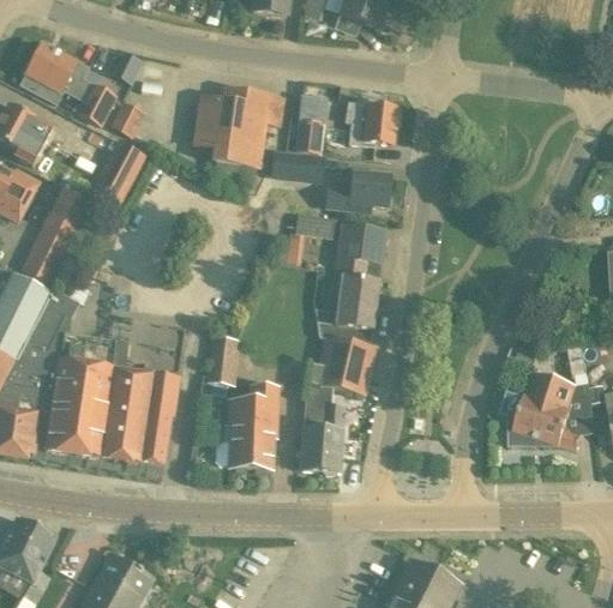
[(253,0),(252,11),(287,16),(288,0),(253,0)]
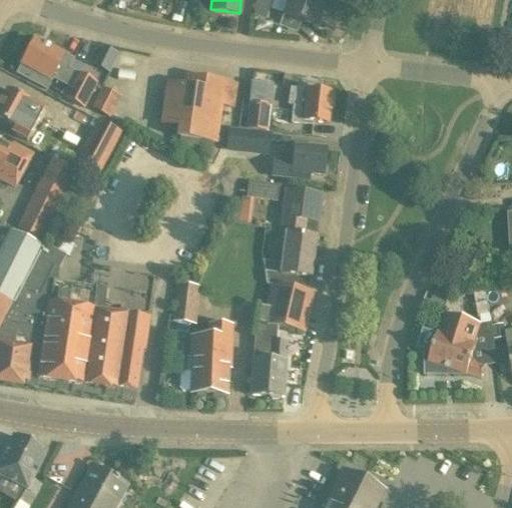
[(256,0),(254,12),(266,16),(271,0),(256,0)]
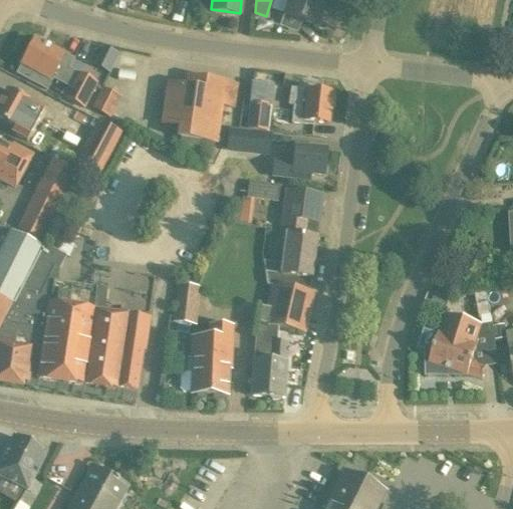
[(318,23),(326,0),(287,0),(283,10),(318,23)]
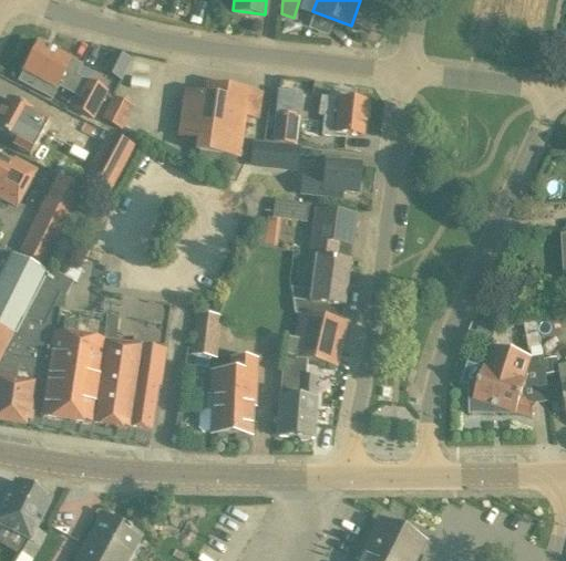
[(74,90),(82,75),(67,68),(72,56),(39,39),(23,69),(57,86),(59,81),(74,90)]
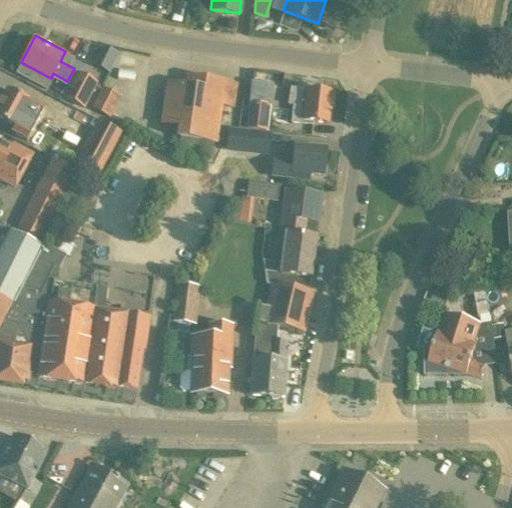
[(271,83),(271,67),(256,67),(256,83),(271,83)]
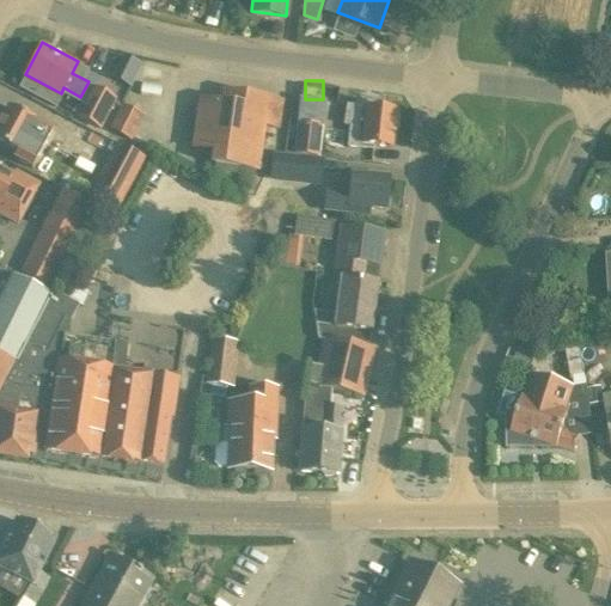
[(103,127),(111,110),(118,97),(91,81),(74,112),(103,127)]
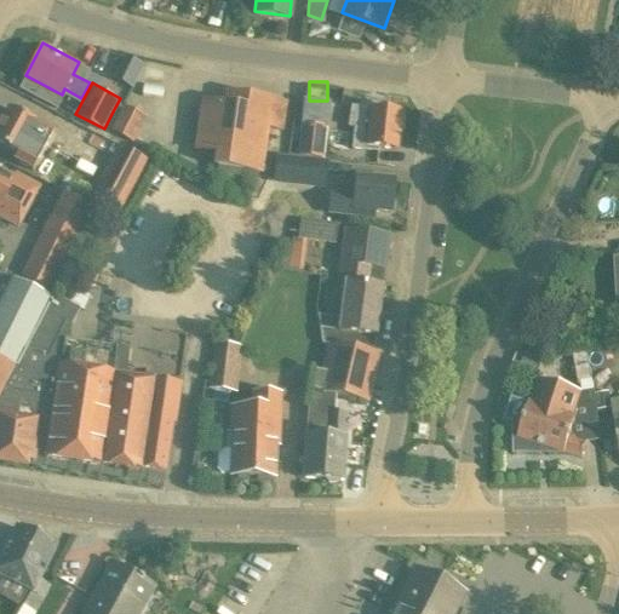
[(284,126),(287,98),(225,89),(224,101),(202,98),(195,147),(217,149),(215,161),(217,162),(215,181),(257,187),(259,168),(263,168),(269,124),(284,126)]
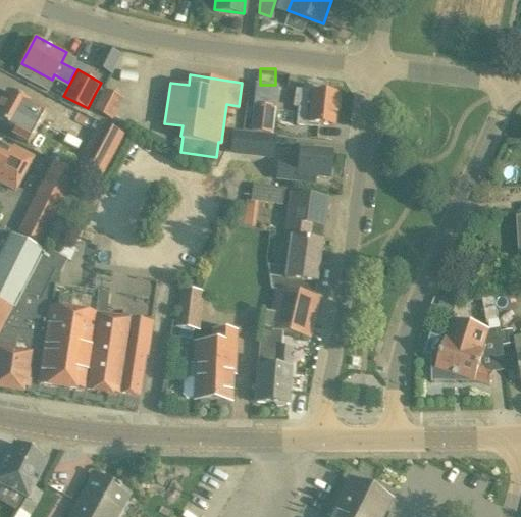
[(113,116),(123,95),(104,85),(93,106),(113,116)]
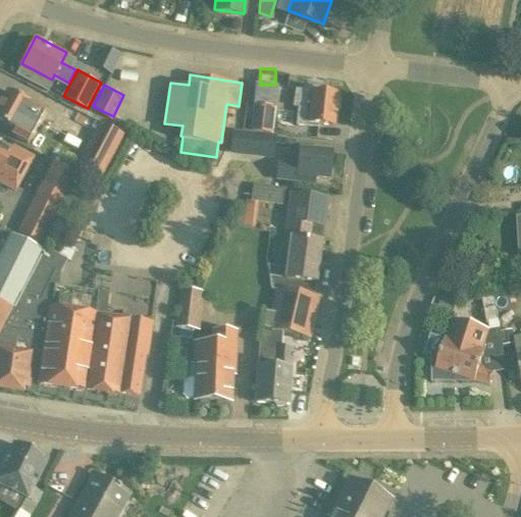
[(300,103),(298,121),(310,123),(310,120),(335,123),(339,91),(311,88),(311,89),(297,87),(297,90),(295,103),(300,103)]
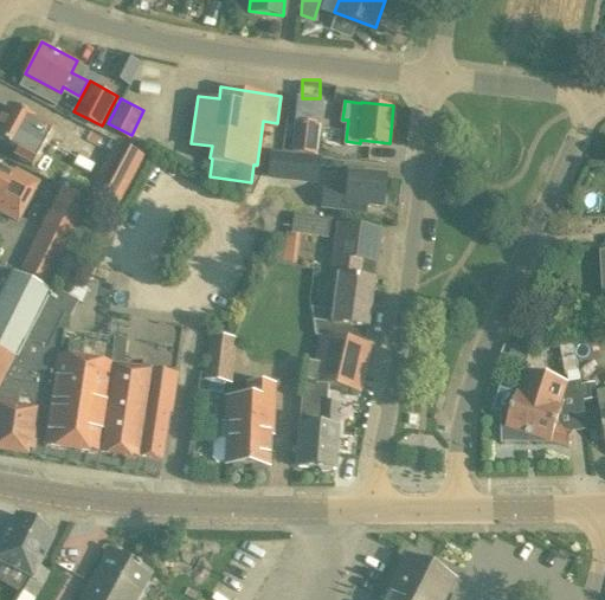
[(38,117),(23,109),(10,102),(0,117),(0,137),(13,146),(11,150),(33,162),(53,126),(38,117)]
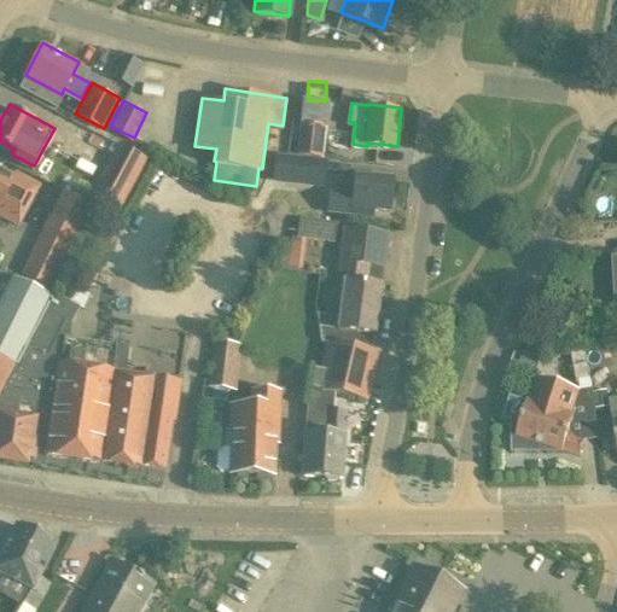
[(327,123),(324,123),(300,121),(296,152),(324,155),(327,123)]
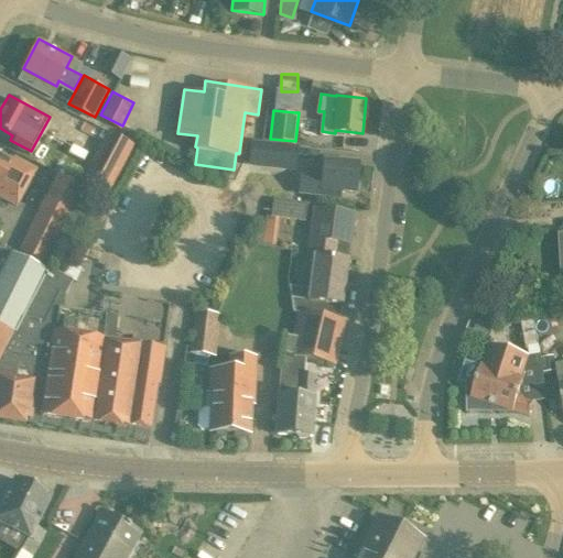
[(109,192),(136,142),(108,127),(80,177),(109,192)]
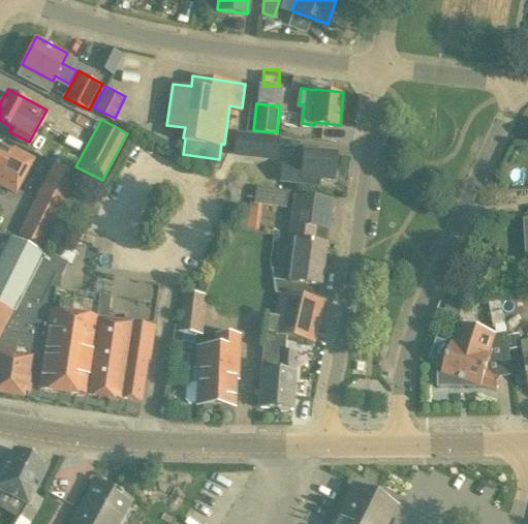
[(335,180),(337,150),(305,147),(306,136),(244,130),(242,153),(282,157),(280,179),(319,183),(320,178),(335,180)]
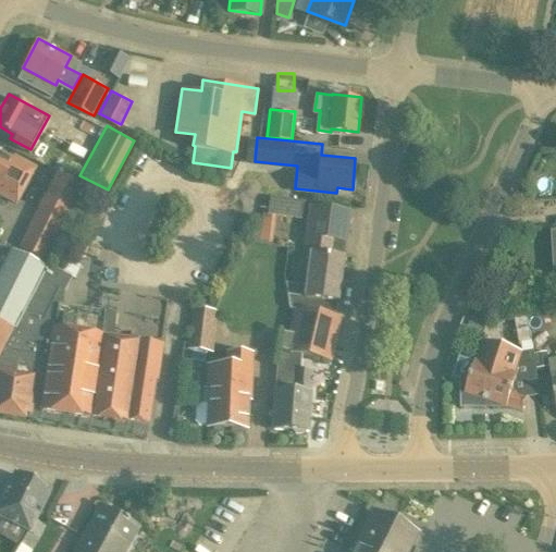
[(0,191),(11,197),(28,166),(0,150),(0,191)]
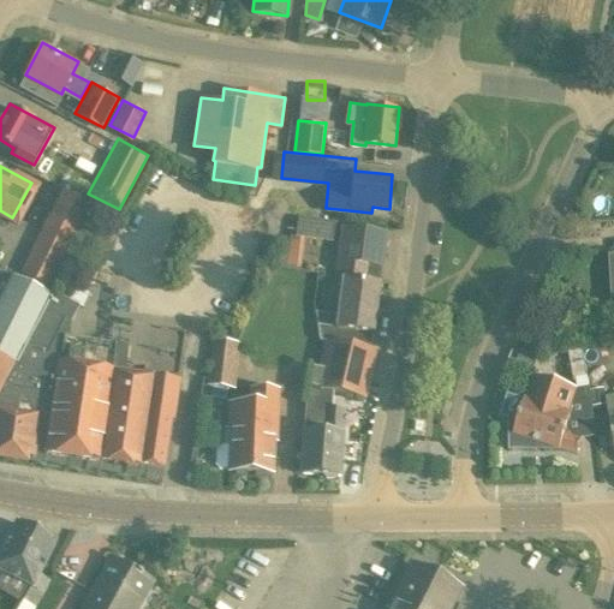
[(51,285),(91,202),(63,187),(22,270),(51,285)]
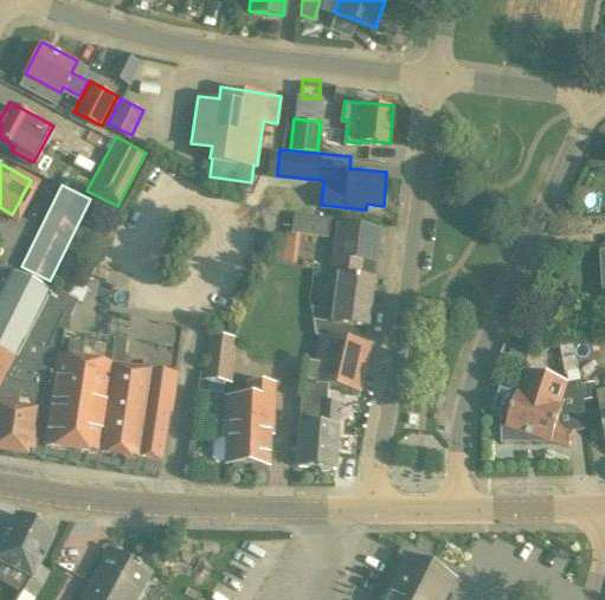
[(328,234),(330,215),(295,211),(291,230),(328,234)]
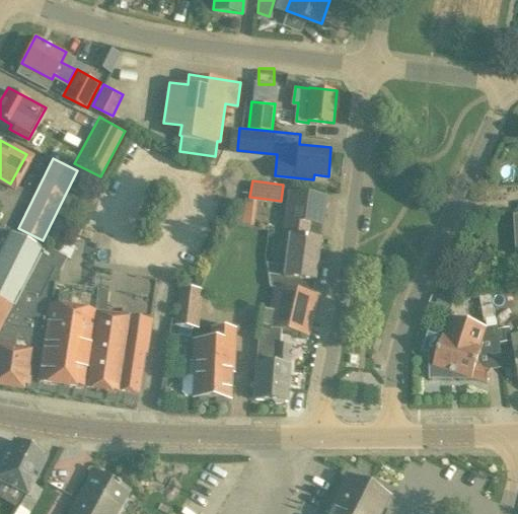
[(289,234),(284,273),(269,271),(270,283),(275,284),(275,283),(289,286),(291,275),(315,279),(320,237),(319,237),(321,223),(323,223),(326,194),(289,189),(283,233),(289,234)]
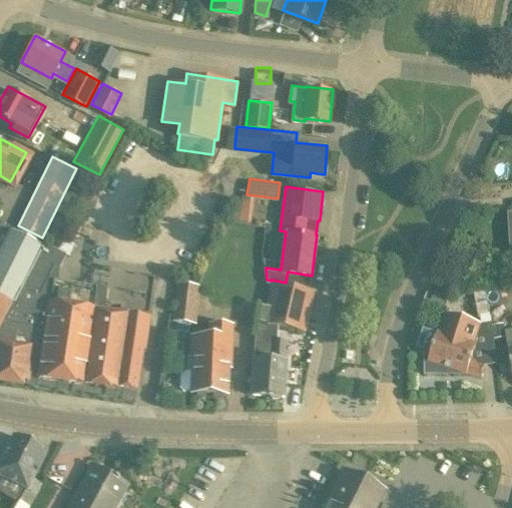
[(0,336),(8,321),(44,243),(14,227),(0,255),(0,336)]
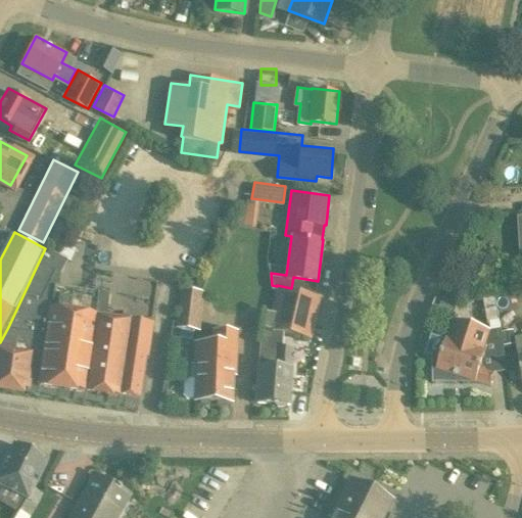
[(8,327),(0,342),(0,380),(29,385),(30,378),(38,379),(38,381),(87,388),(87,387),(121,392),(121,391),(140,394),(146,352),(148,352),(152,319),(106,312),(109,290),(99,289),(99,290),(59,284),(61,271),(67,257),(69,259),(77,246),(54,235),(48,247),(46,246),(45,248),(8,327)]
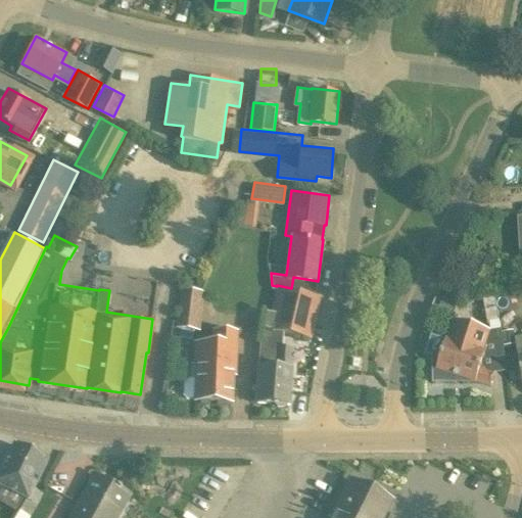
[(139,300),(130,300),(129,313),(154,314),(155,278),(140,277),(139,300)]
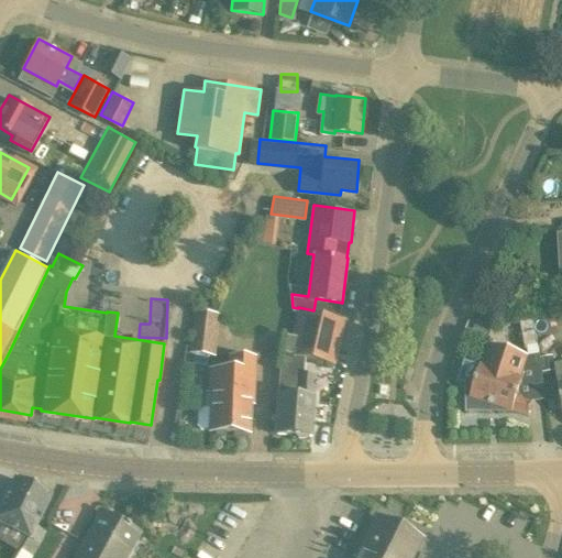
[(216,352),(221,310),(195,307),(189,349),(216,352)]
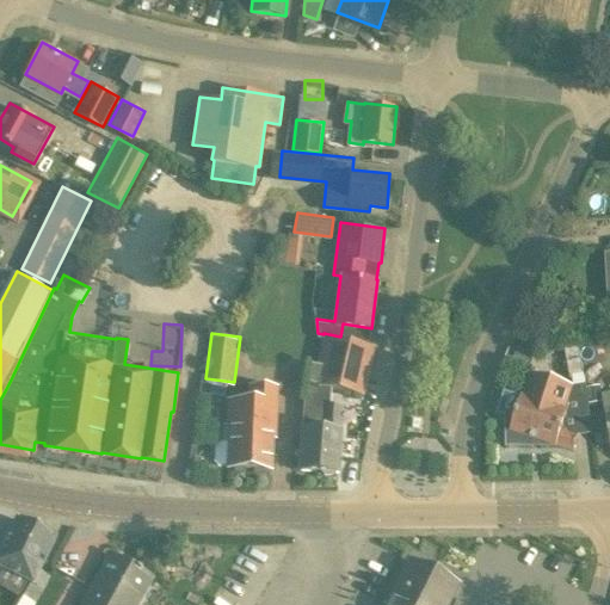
[(376,344),(340,337),(324,333),(324,334),(316,362),(310,360),(305,381),(363,394),(376,344)]
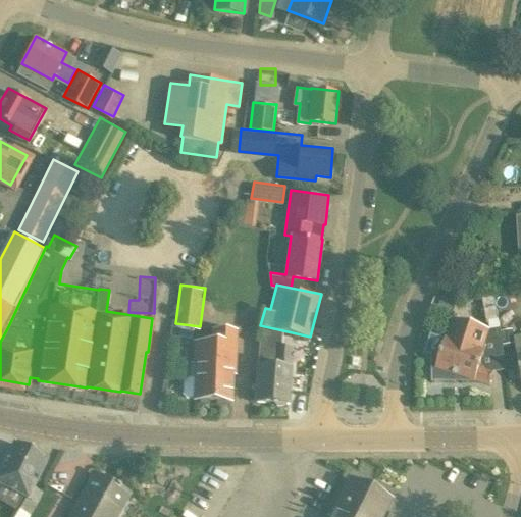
[(454,378),(456,373),(463,376),(463,378),(474,378),(476,378),(476,377),(490,382),(495,370),(491,369),(507,366),(502,324),(490,327),(456,315),(449,335),(447,334),(441,351),(432,351),(433,378),(454,378)]
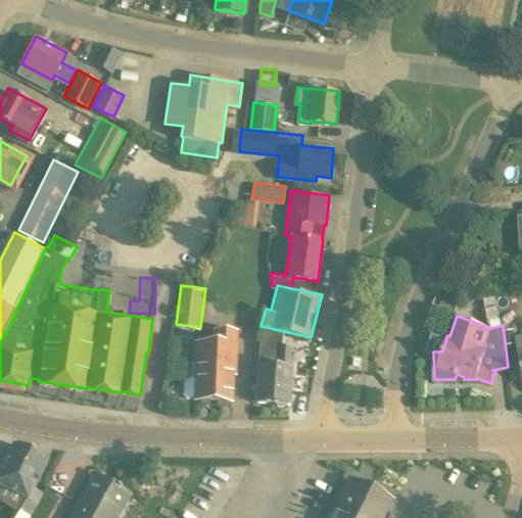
[(236,372),(238,329),(212,328),(212,340),(195,339),(194,367),(196,367),(195,375),(187,374),(184,378),(183,391),(187,394),(194,395),(194,397),(233,399),(234,372),(236,372)]
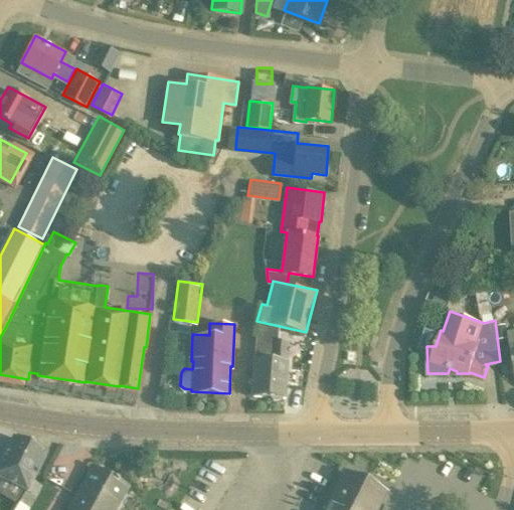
[(288,359),(289,340),(274,339),(273,358),(253,357),(250,393),(271,394),(273,397),(280,397),(282,395),(286,395),(289,359),(288,359)]
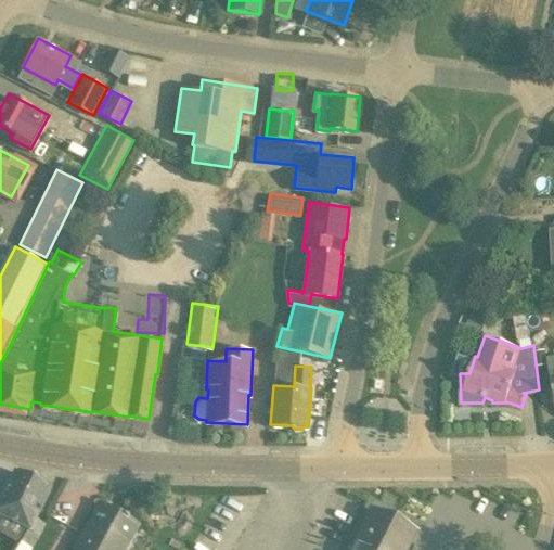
[(31,529),(38,515),(53,487),(20,470),(14,467),(13,469),(0,494),(0,512),(25,526),(31,529)]
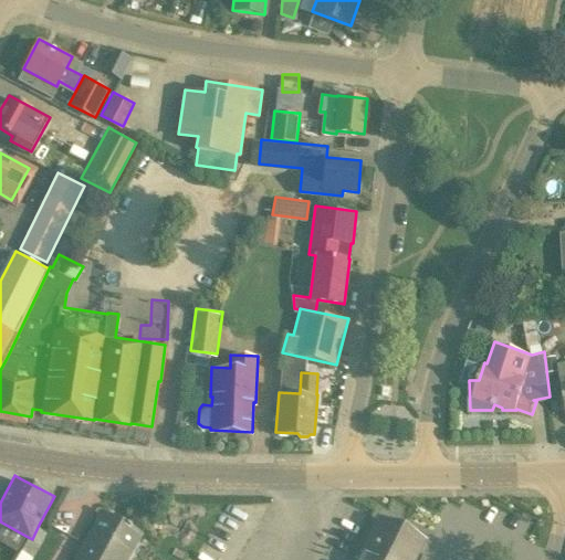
[(140,535),(143,531),(102,509),(72,559),(126,559),(127,559),(123,557),(137,532),(140,535)]
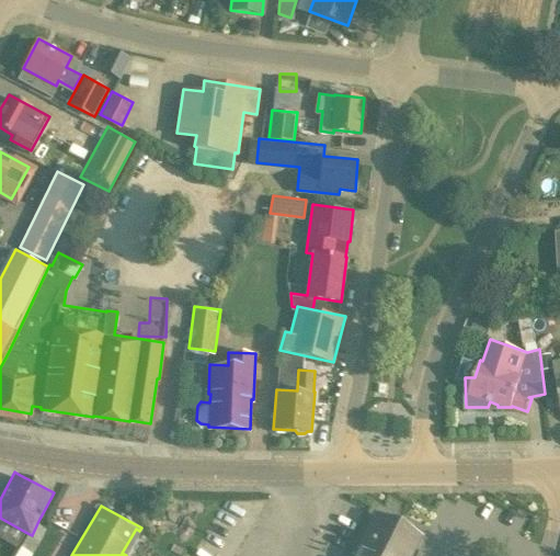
[(410,555),(422,533),(376,510),(353,555),(410,555)]
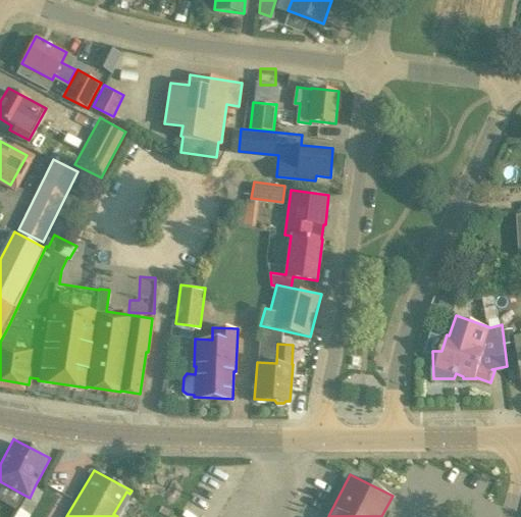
[(40,487),(36,484),(30,498),(23,495),(15,507),(10,516),(12,516),(28,516),(44,489),(40,487)]
